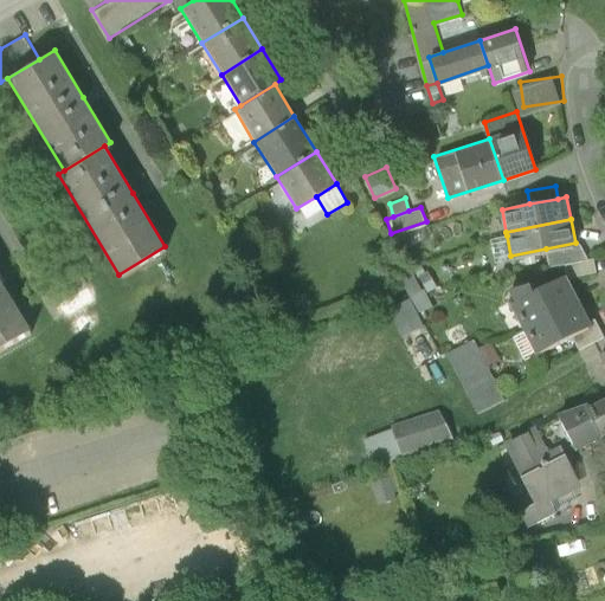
[(510,256),(507,236),(490,239),(494,258),(510,256)]
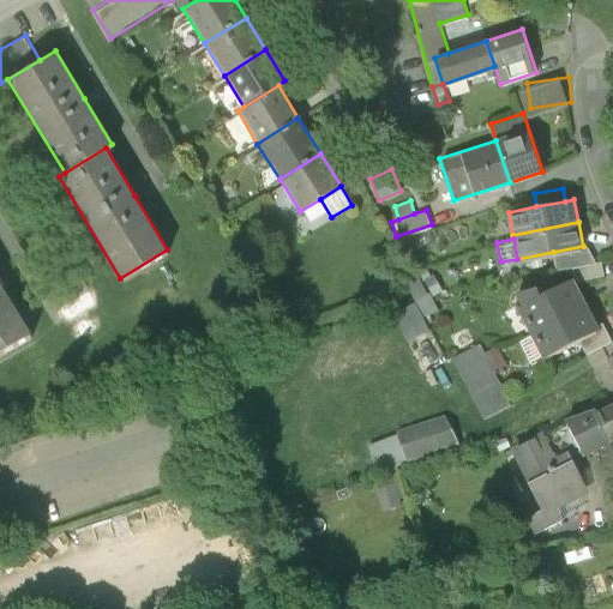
[(583,246),(553,252),(557,267),(571,265),(595,260),(588,245),(583,246)]
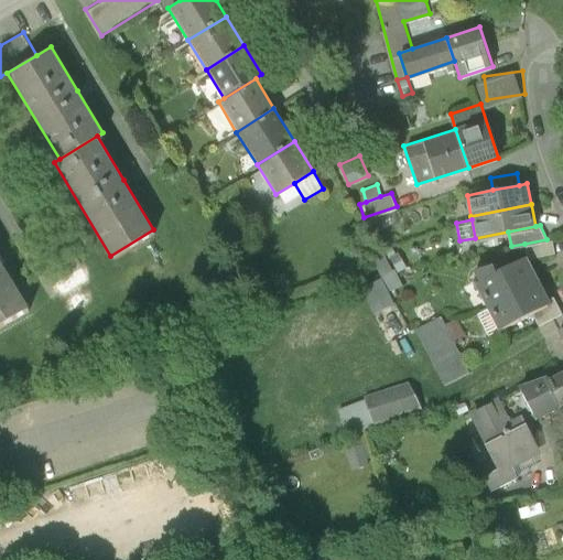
[(547,239),(524,244),(531,256),(555,251),(553,239),(547,239)]
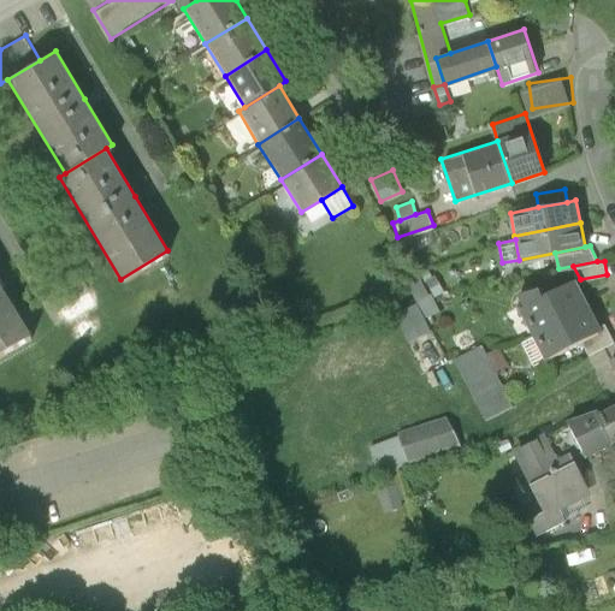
[(421,268),(426,279),(433,276),(429,265),(421,268)]
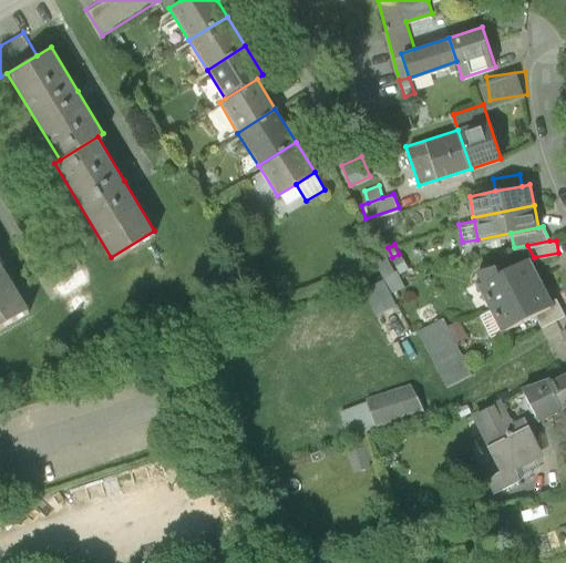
[(382,247),(372,253),(383,275),(393,269),(382,247)]
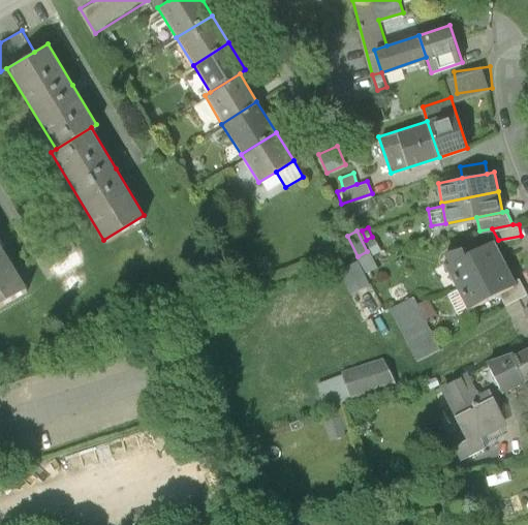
[(372,237),(366,240),(373,253),(381,249),(374,235),(372,237)]
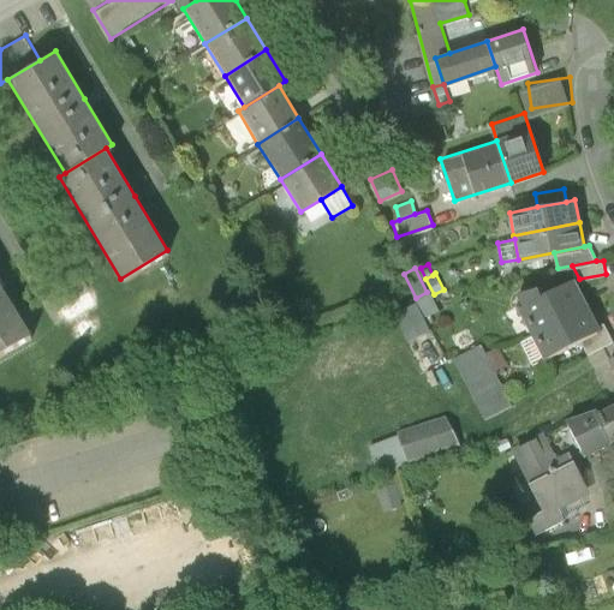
[(0,363),(39,340),(4,280),(0,274),(0,363)]
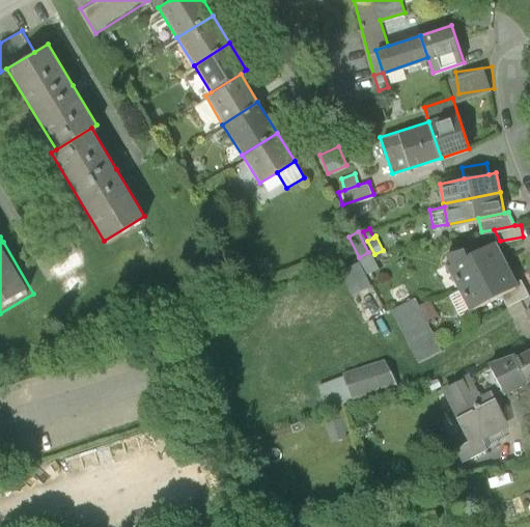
[(496,242),(466,256),(463,249),(443,255),(457,286),(506,261),(496,242)]
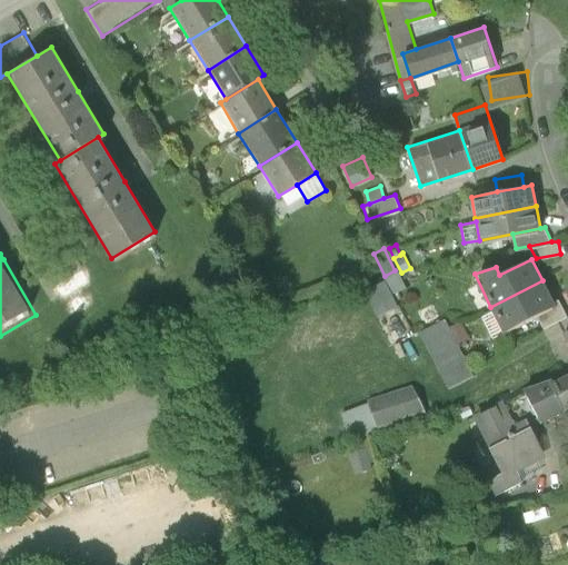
[(395,270),(385,276),(394,290),(407,286),(398,269),(395,270)]
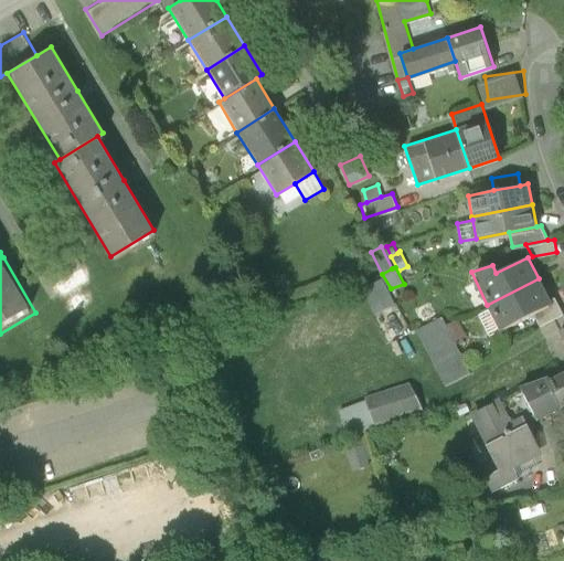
[(382,277),(362,288),(375,314),(395,303),(382,277)]
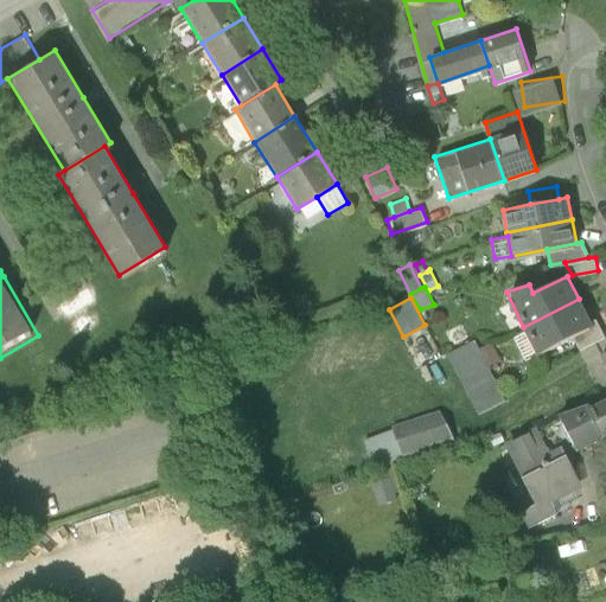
[(579,299),(523,327),(535,351),(572,332),(592,322),(579,299)]
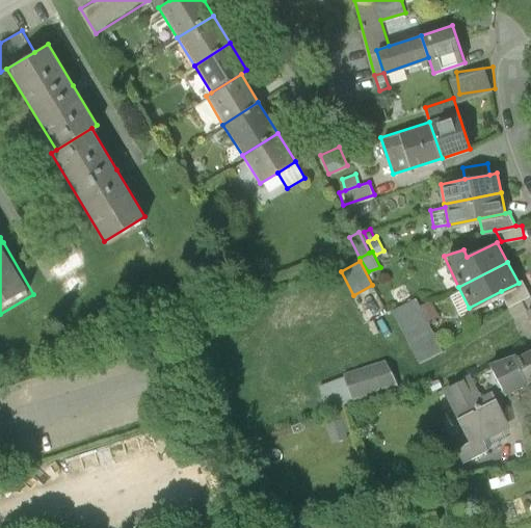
[(519,283),(501,291),(507,305),(530,293),(524,281),(519,283)]
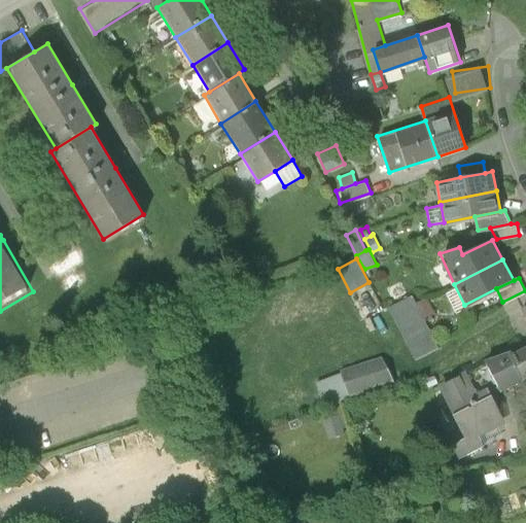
[(413,293),(389,306),(415,357),(439,346),(413,293)]
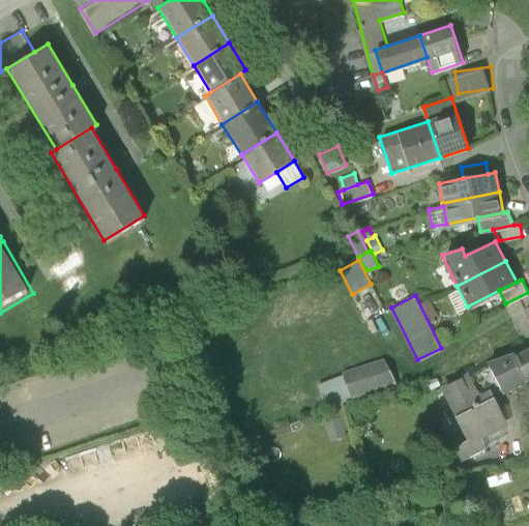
[(461,328),(458,322),(449,327),(452,332),(461,328)]
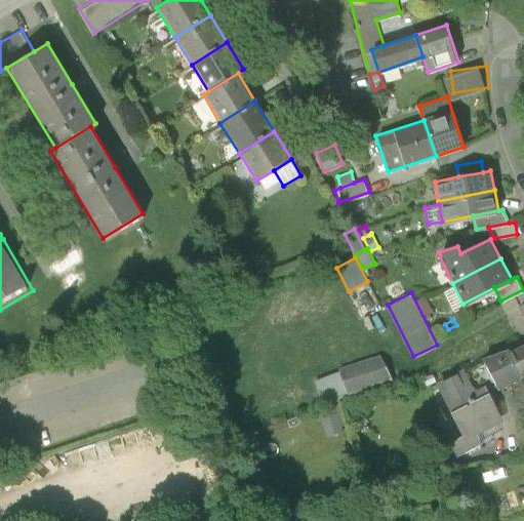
[(443,328),(435,326),(433,332),(442,334),(443,328)]
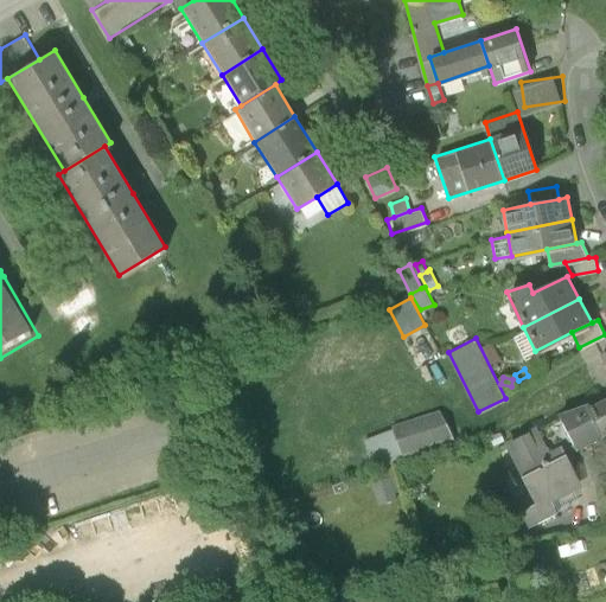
[(605,397),(589,405),(605,435),(605,397)]
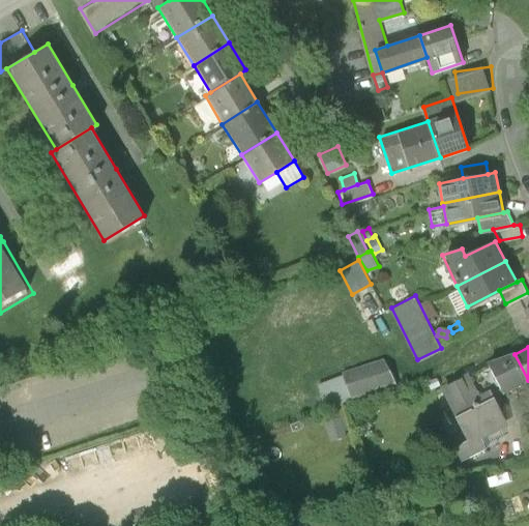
[(528,380),(515,354),(488,362),(503,393),(528,380)]
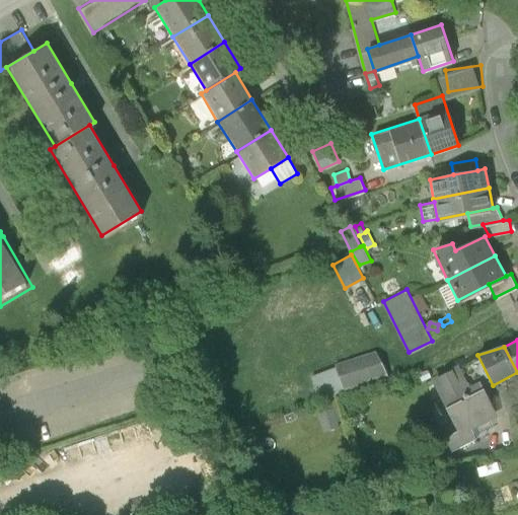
[(389,376),(376,350),(335,363),(337,366),(345,390),(389,376)]
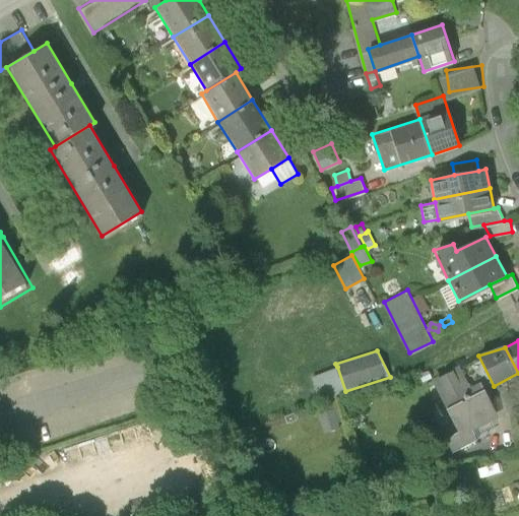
[(458,364),(430,379),(457,432),(445,439),(452,452),(477,439),(472,429),(491,420),(498,415),(483,390),(474,395),(458,364)]
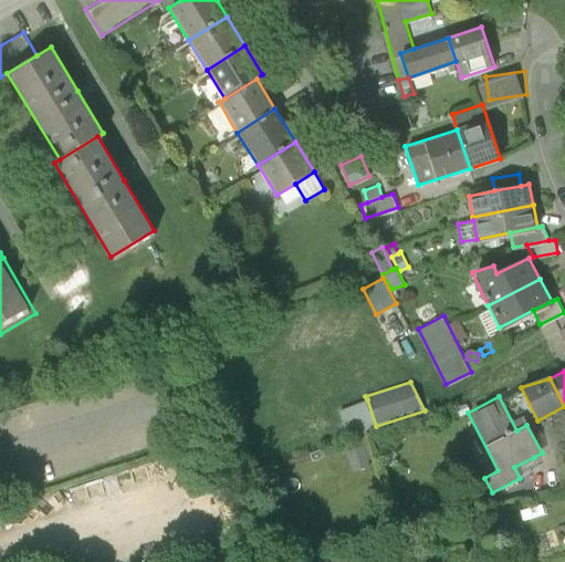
[(376,426),(367,399),(341,408),(349,436),(376,426)]
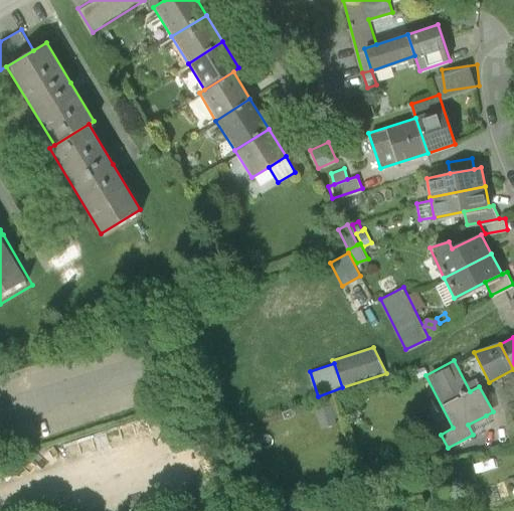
[(331,403),(315,408),(321,427),(337,421),(331,403)]
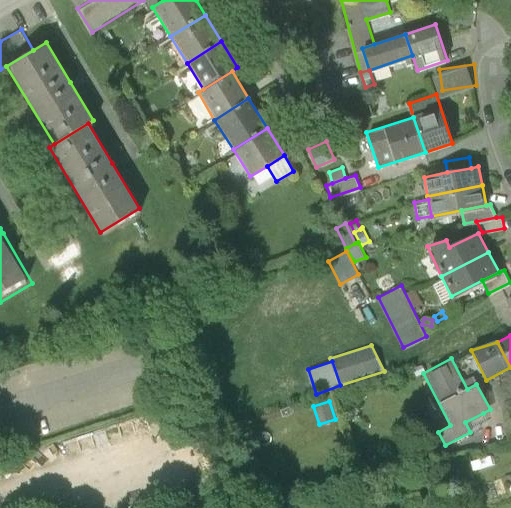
[(465,422),(470,432),(488,422),(483,413),(465,422)]
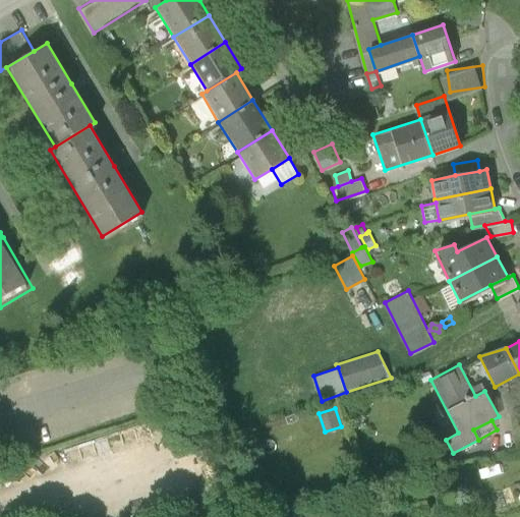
[(405,463),(386,469),(389,479),(408,474),(405,463)]
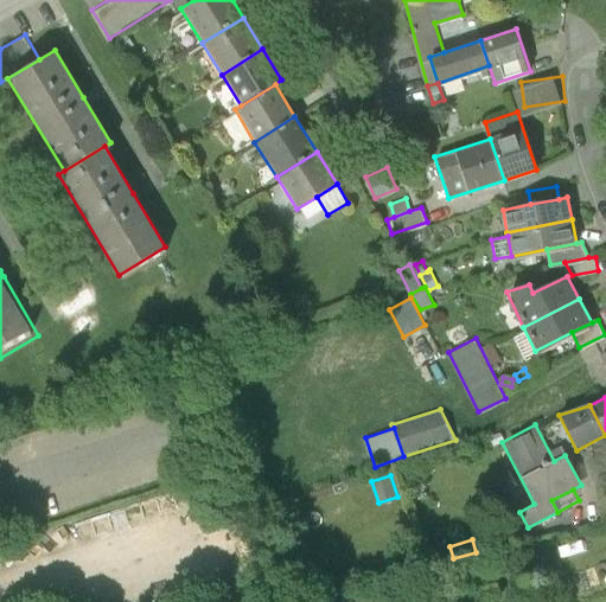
All buildings are outlined.
